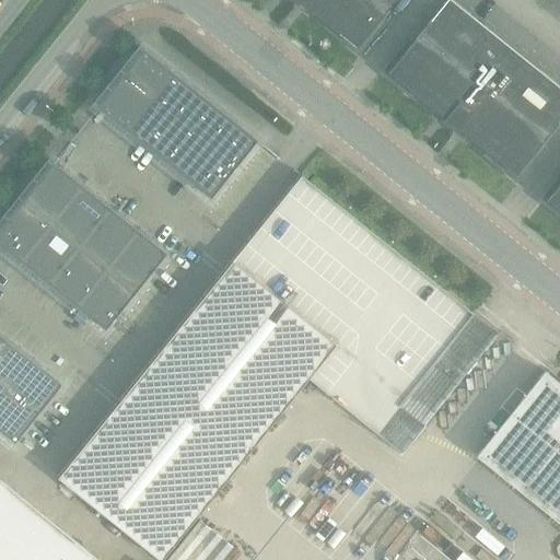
[(294,0),(299,2),(300,1),(358,48),(396,0),(294,0)]
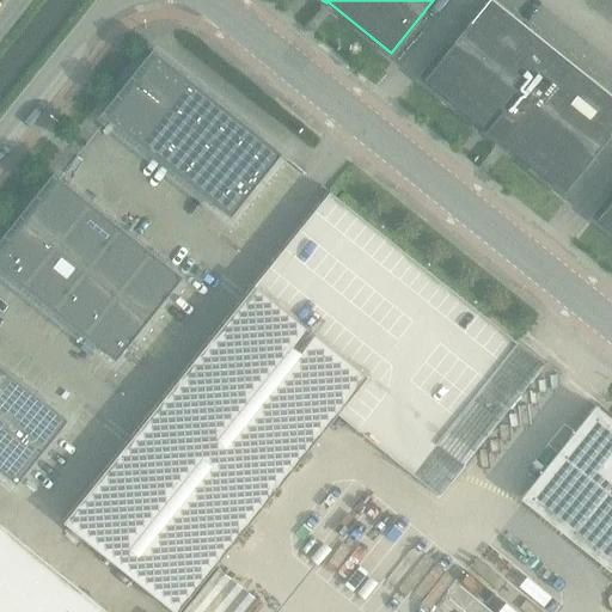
[(489,0),(424,80),(432,86),(489,132),(488,133),(500,142),(501,141),(564,193),(611,133),(611,96),(493,0),(489,0)]
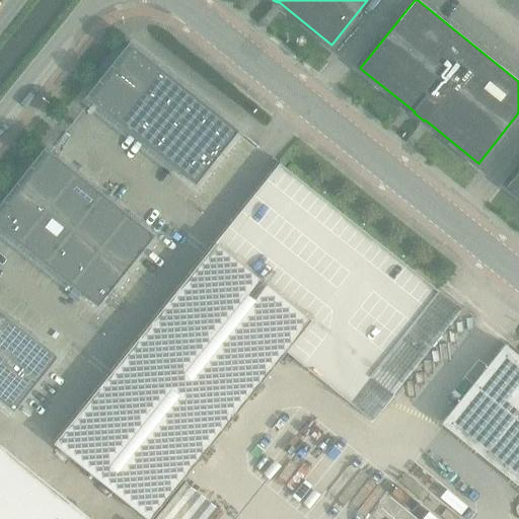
[(91,99),(120,122),(162,68),(135,46),(91,99)]
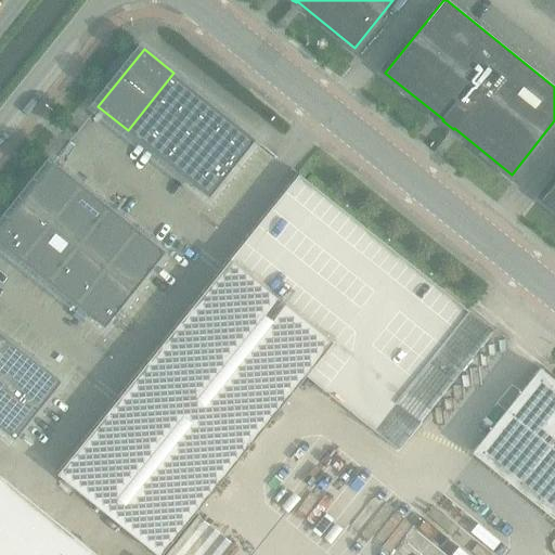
[(128,130),(155,152),(201,95),(173,73),(128,130)]
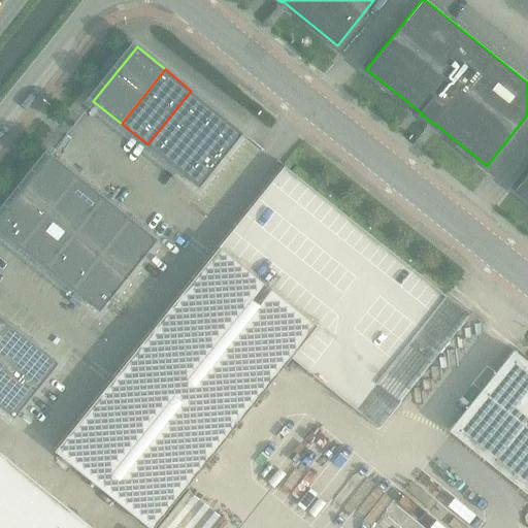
[(147,144),(174,166),(218,111),(191,91),(147,144)]
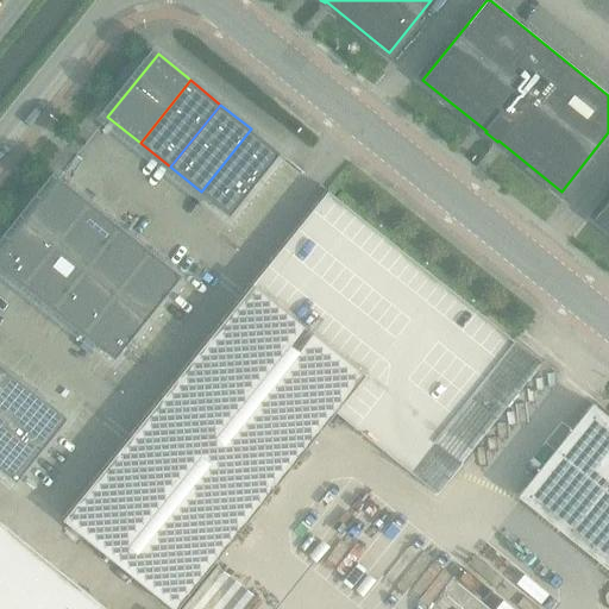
[(201,192),(232,217),(282,154),(251,129),(201,192)]
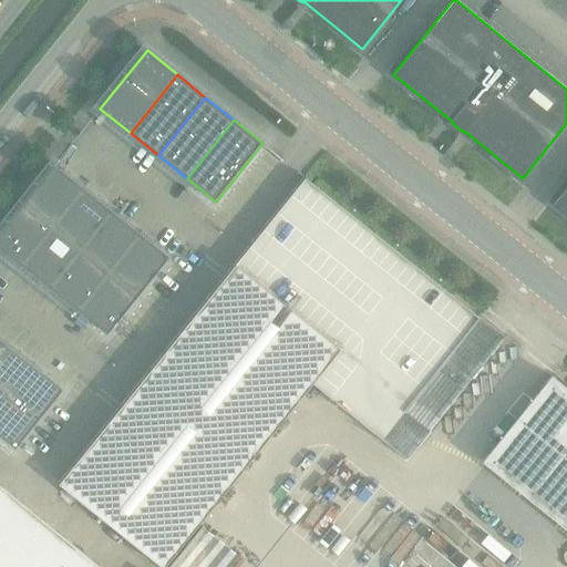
[(24,204),(54,227),(85,188),(55,165),(24,204)]
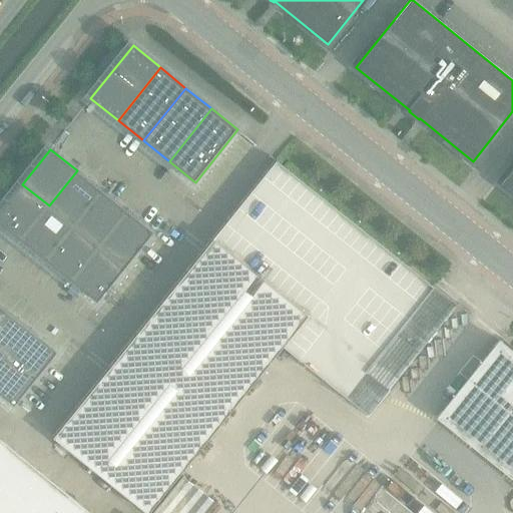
[(277,161),(53,438),(146,512),(149,512),(284,347),(368,415),(388,390),(366,372),(434,288),(277,161)]
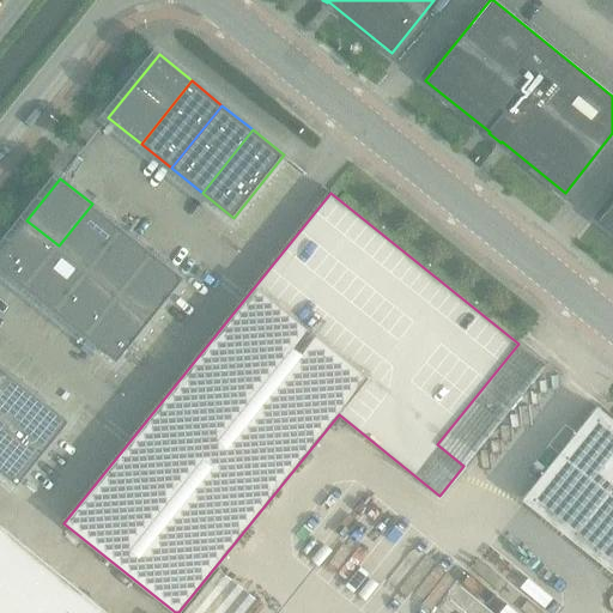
[(612,202),(599,220),(612,231),(612,202)]
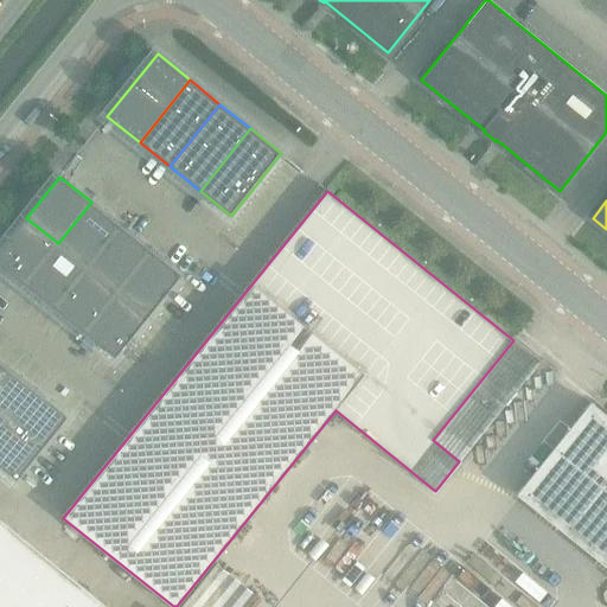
[(58,243),(88,267),(121,225),(91,202),(58,243)]
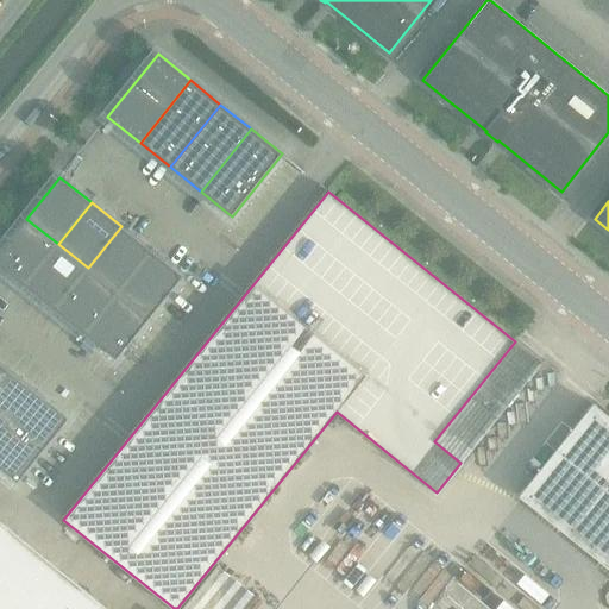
[(0,250),(0,264),(25,286),(58,244),(26,219),(0,250)]
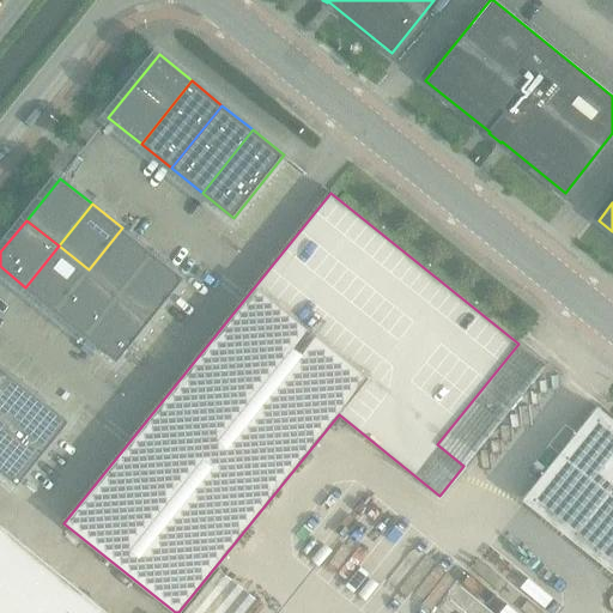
[(89,269),(120,295),(152,253),(122,228),(89,269)]
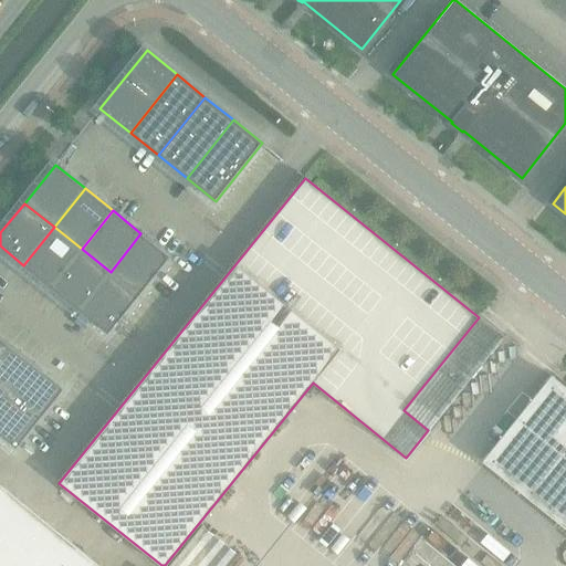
[(23,265),(51,287),(82,249),(54,227),(23,265)]
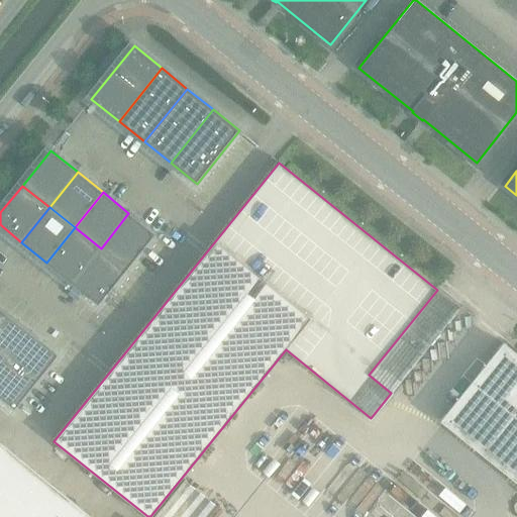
[(101,248),(127,270),(156,234),(128,213),(101,248)]
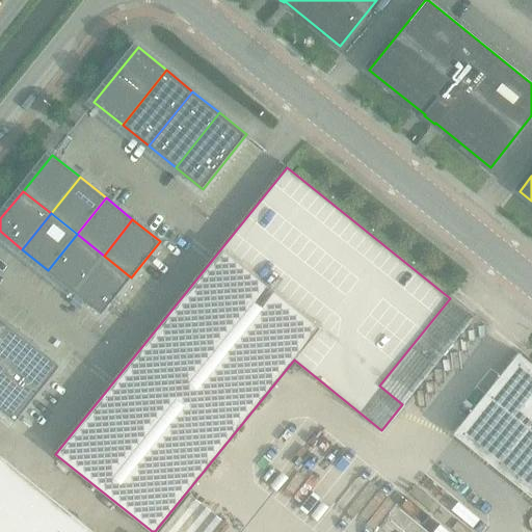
[(48,270),(75,291),(104,256),(77,234),(48,270)]
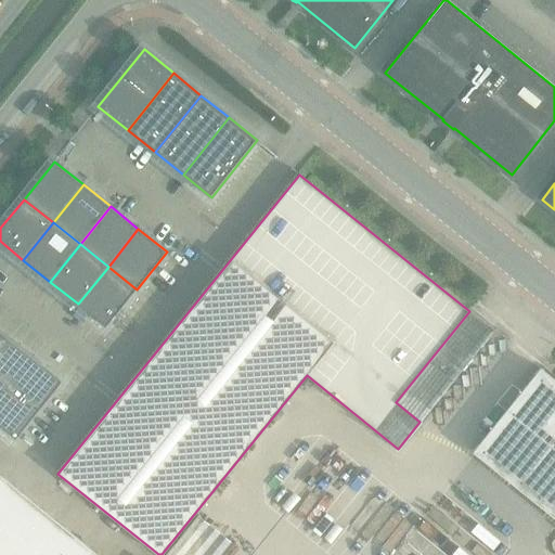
[(78,304),(106,326),(137,289),(108,267),(78,304)]
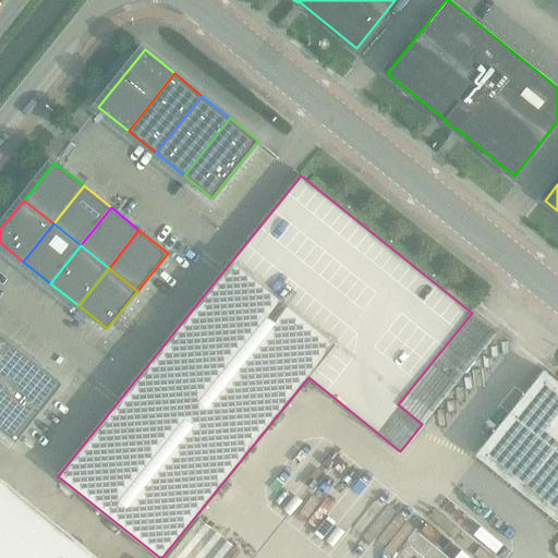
[(0,344),(0,403),(34,361),(5,338),(0,344)]
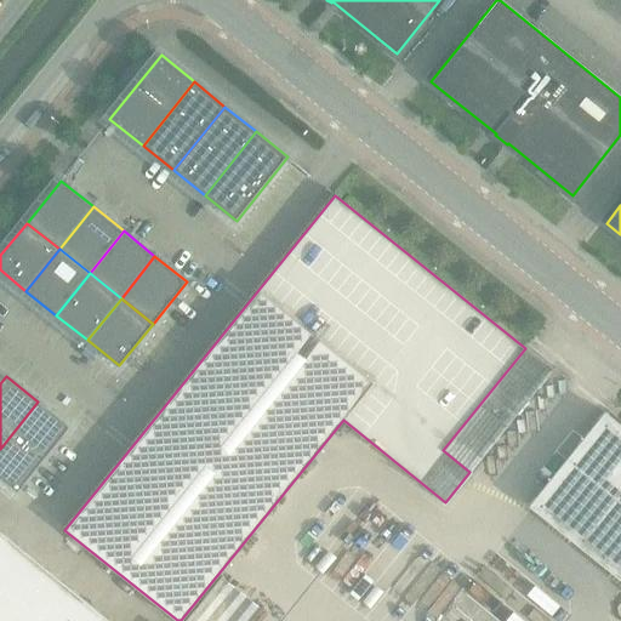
[(0,449),(0,476),(20,491),(70,427),(38,402),(0,449)]
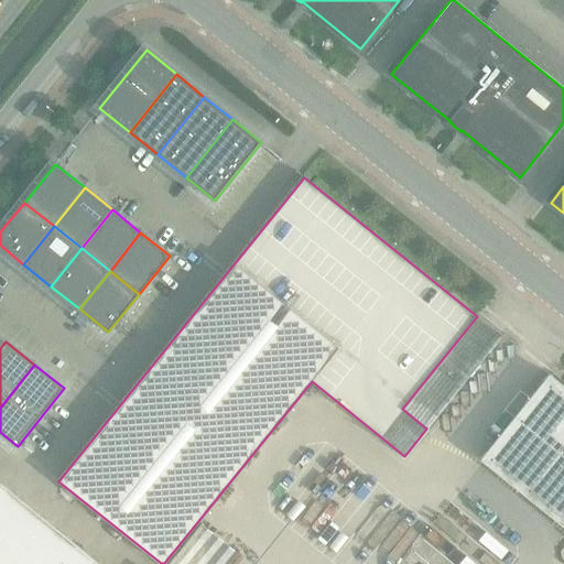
[(549,375),(479,461),(563,528),(563,387),(549,375)]
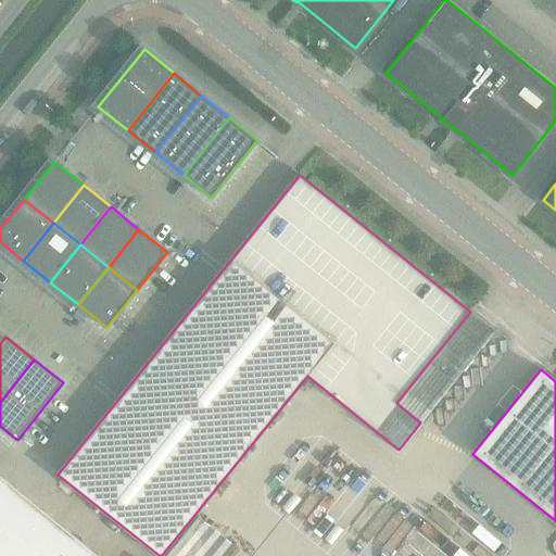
[(98,555),(0,476),(0,555),(98,555)]
